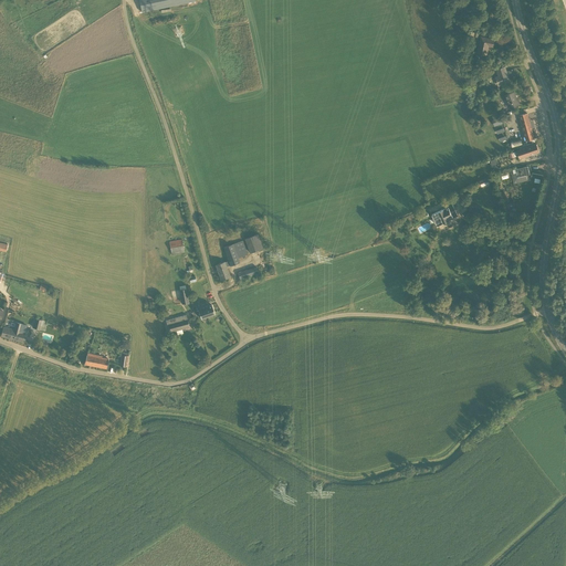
[(138,0),(142,12),(196,0),(138,0)]
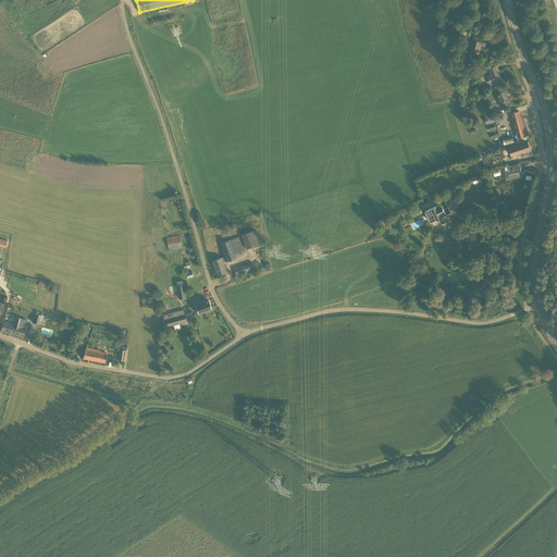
[(485,46),(486,39),(473,36),(470,52),(479,53),(481,45),(485,46)]
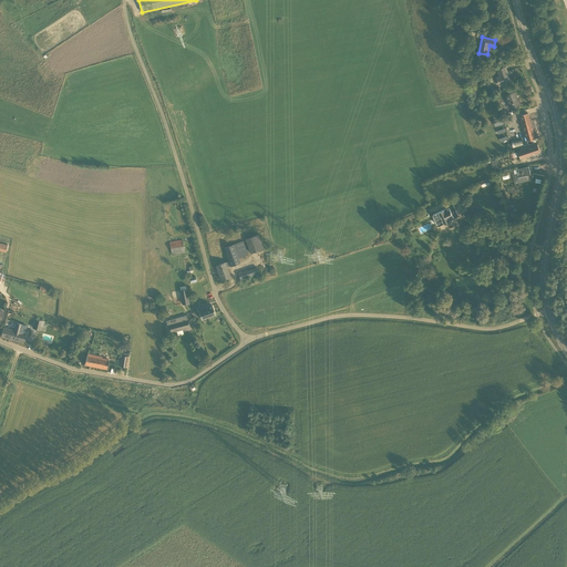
[(498,86),(503,84),(511,81),(506,66),(497,70),(500,76),(495,78),(498,86)]
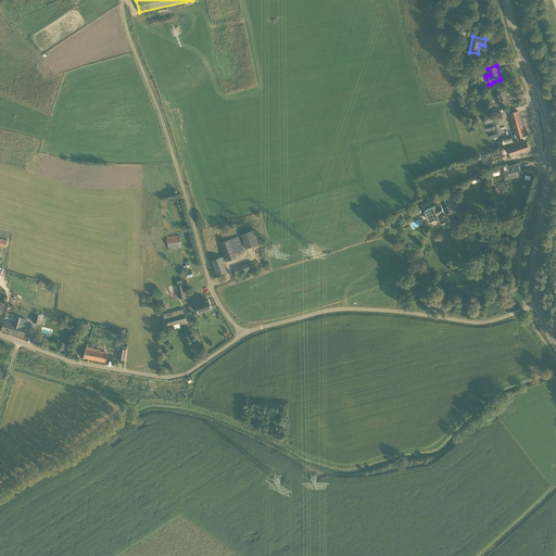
[(501,106),(510,103),(505,90),(496,93),(501,106)]
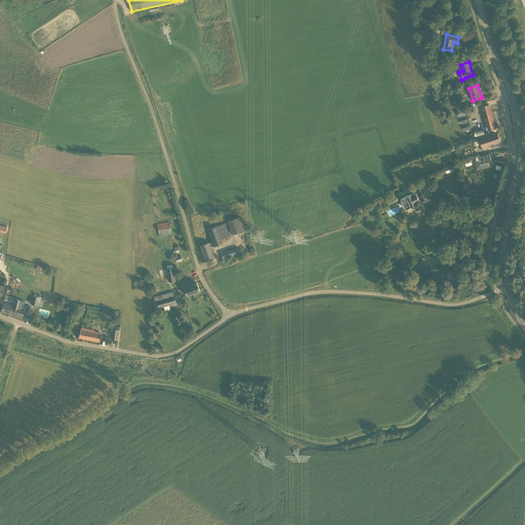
[(485,117),(487,125),(487,127),(486,127),(486,130),(488,130),(489,134),(494,132),(493,129),(495,128),(498,127),(496,119),(493,120),(489,105),(482,107),(484,115),(485,117)]
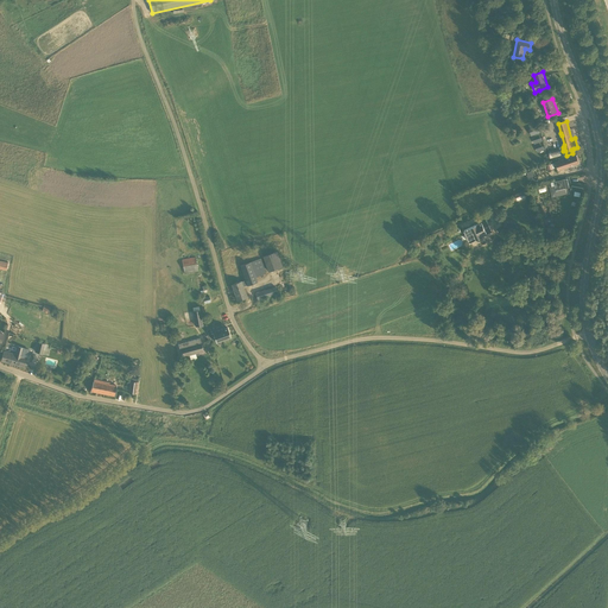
[(529,128),(531,135),(540,132),(538,125),(529,128)]
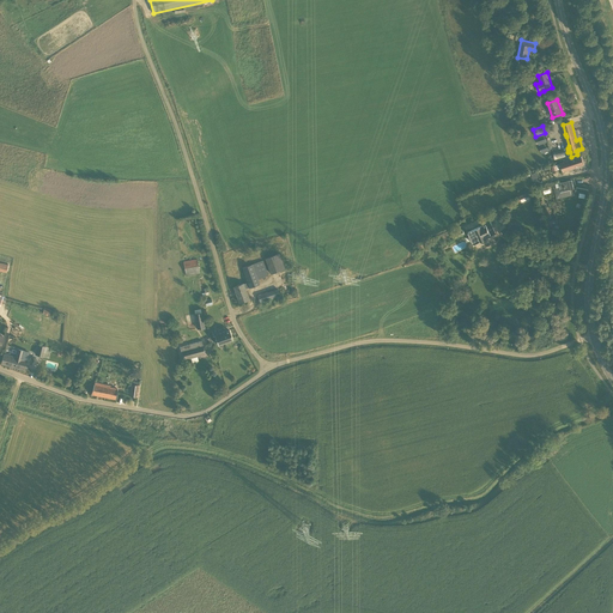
[(563,149),(552,152),(554,162),(566,158),(563,149)]
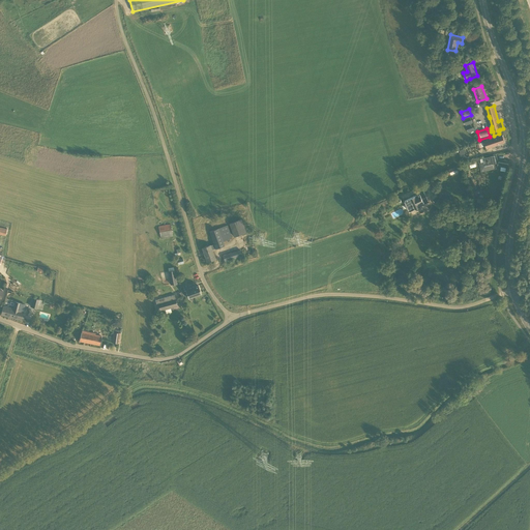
[(487,149),(505,143),(502,135),(483,141),(487,149)]
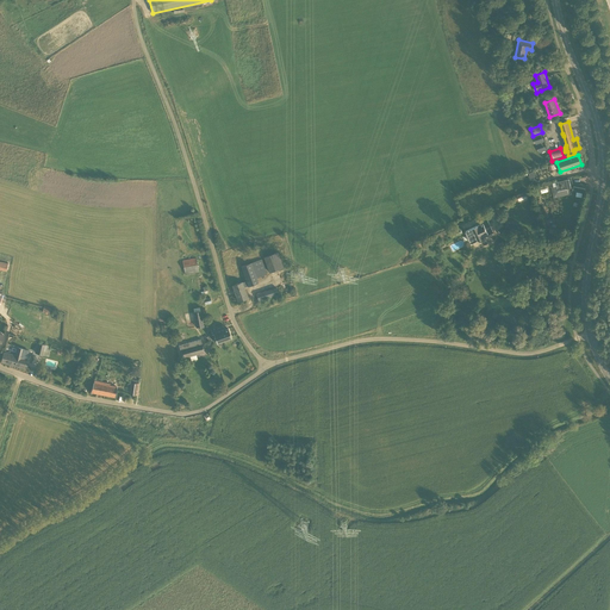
[(555,195),(568,193),(567,188),(571,188),(570,179),(556,182),(556,186),(553,187),(555,195)]
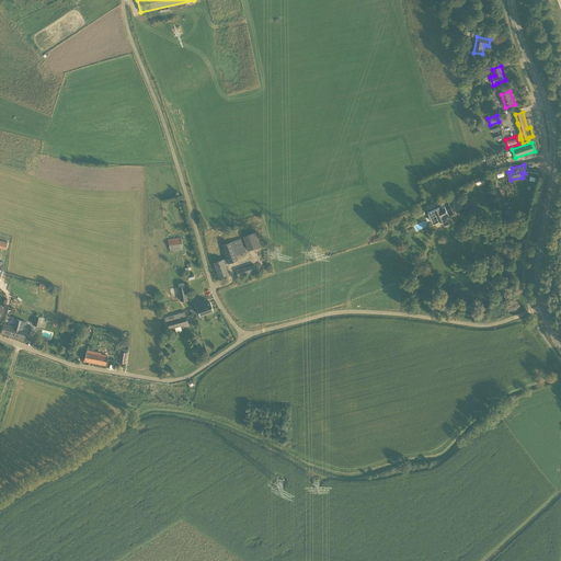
[(433,224),(438,220),(439,220),(441,221),(442,222),(443,221),(444,220),(443,219),(454,214),(448,201),(443,203),(444,205),(427,213),(433,224)]
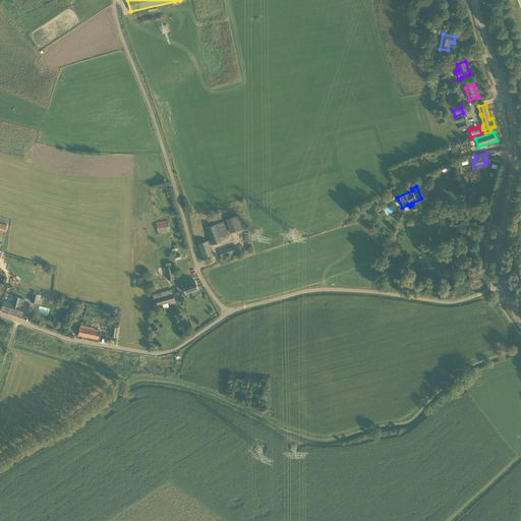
[(238,215),(229,217),(232,230),(241,228),(238,215)]
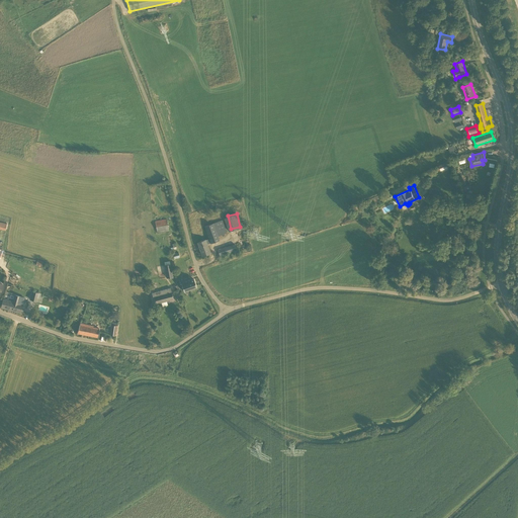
[(155,223),(157,232),(157,233),(169,230),(167,219),(155,222),(155,223)]
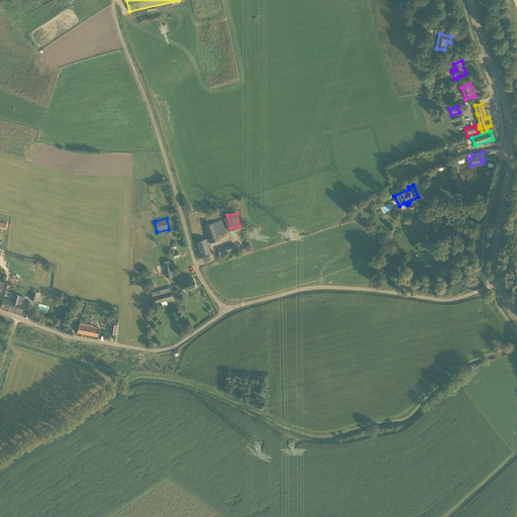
[(202,255),(208,253),(209,252),(206,243),(218,239),(217,235),(226,232),(221,219),(212,222),(204,226),(208,238),(197,242),(202,255)]
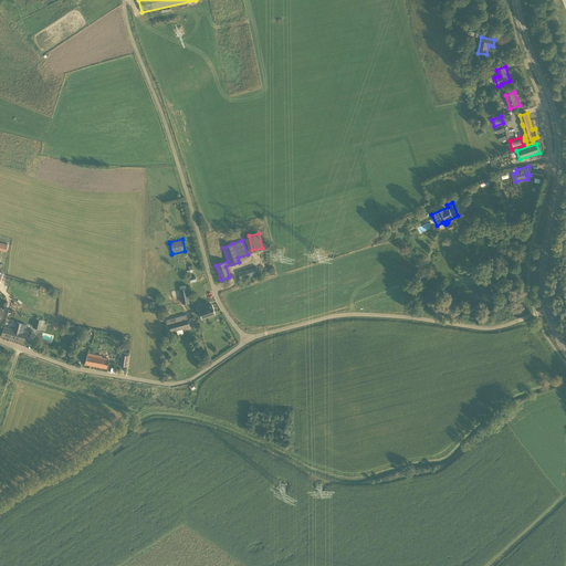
[(258,273),(259,273),(257,266),(238,273),(240,279),(254,274),(255,276),(258,276),(258,273)]
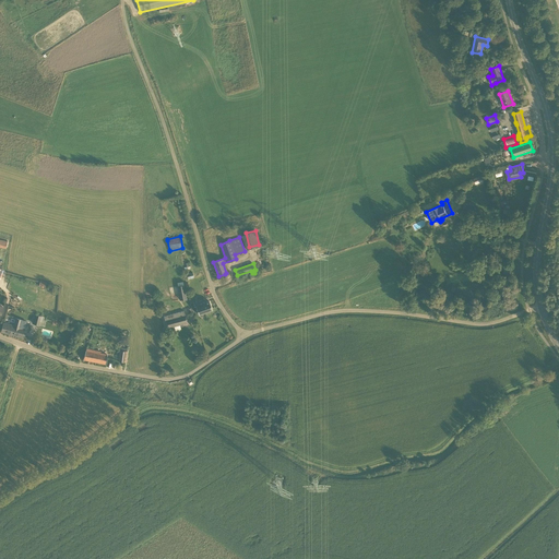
[(177,286),(179,300),(187,298),(185,285),(177,286)]
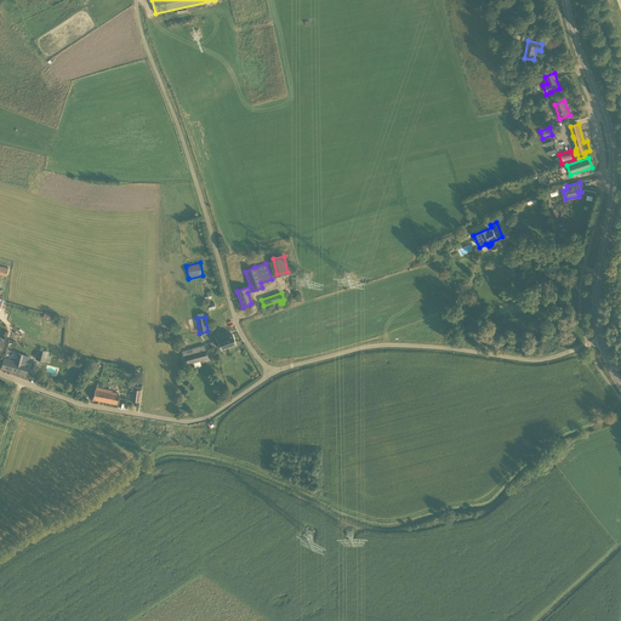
[(218,341),(223,351),(238,343),(233,334),(228,336),(227,332),(221,336),(223,339),(218,341)]
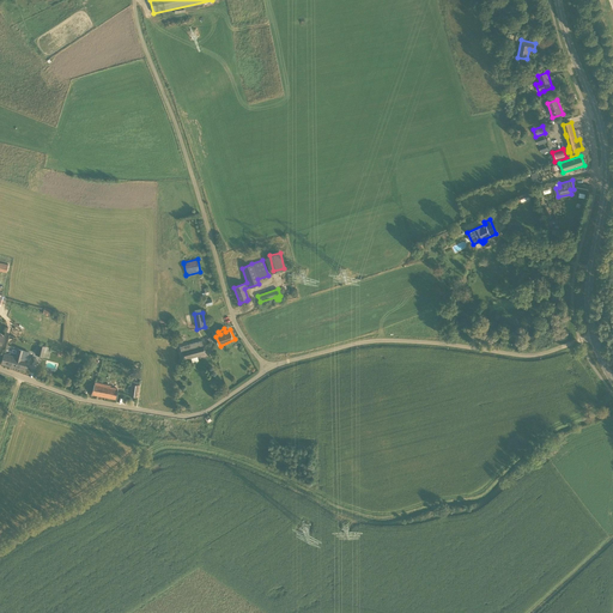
[(206,353),(204,347),(202,341),(180,347),(183,358),(181,359),(183,365),(193,363),(192,357),(206,353)]
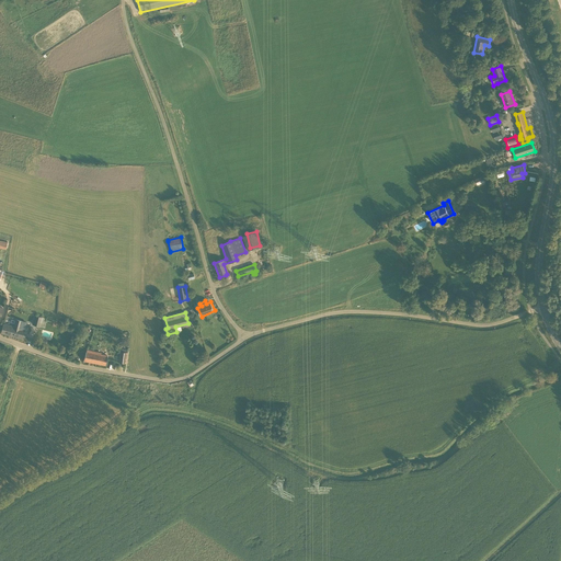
[(34,315),(32,324),(41,327),(43,317),(34,315)]
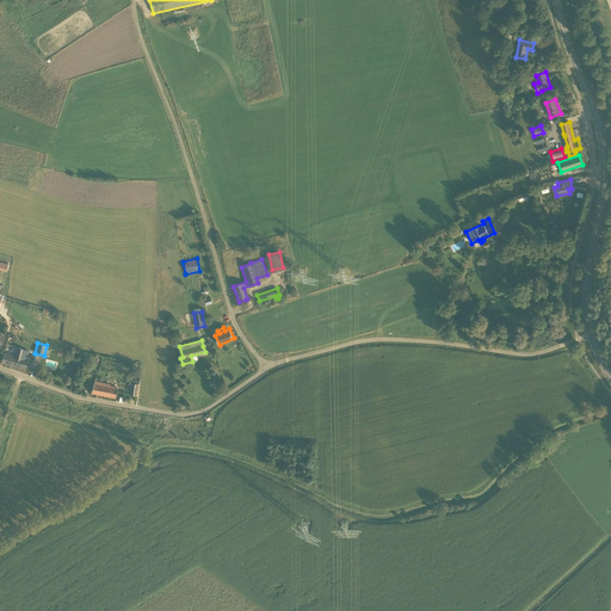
[(16,356),(4,353),(1,363),(19,368),(25,369),(28,358),(23,357),(25,350),(17,347),(17,350),(16,356)]
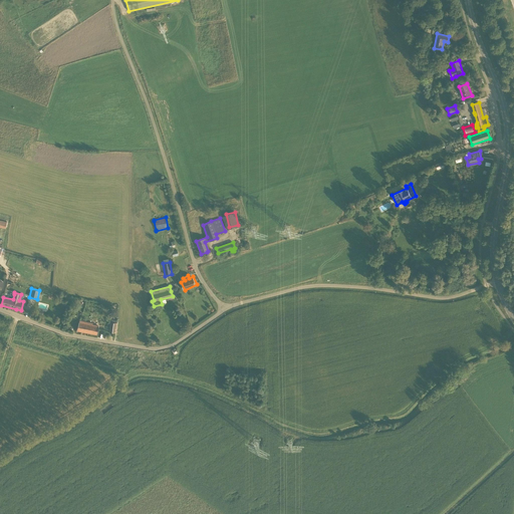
[(97,334),(99,325),(78,321),(76,330),(97,334)]
